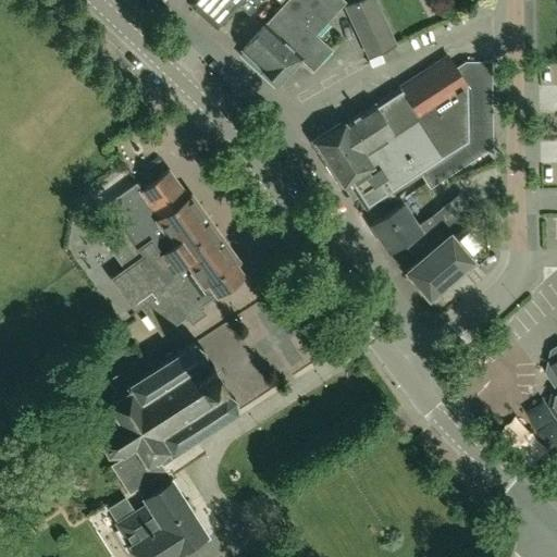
[(188,0),(188,1),(215,26),(236,3),(248,14),(259,0),(188,0)]
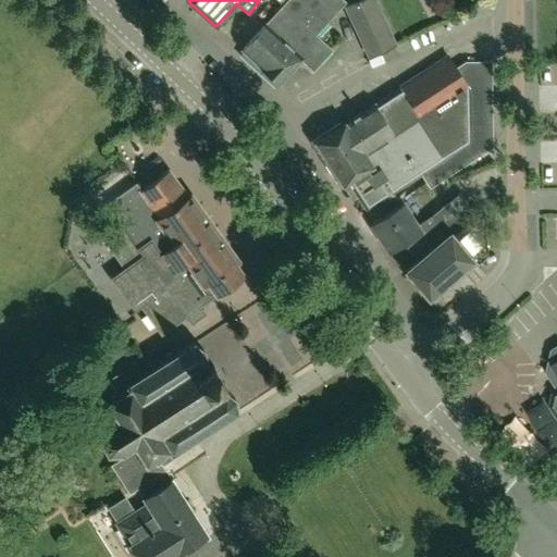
[(343,1),(341,0),(275,0),(281,4),(240,49),(279,84),(300,59),(312,70),(331,49),(313,34),(343,1)]
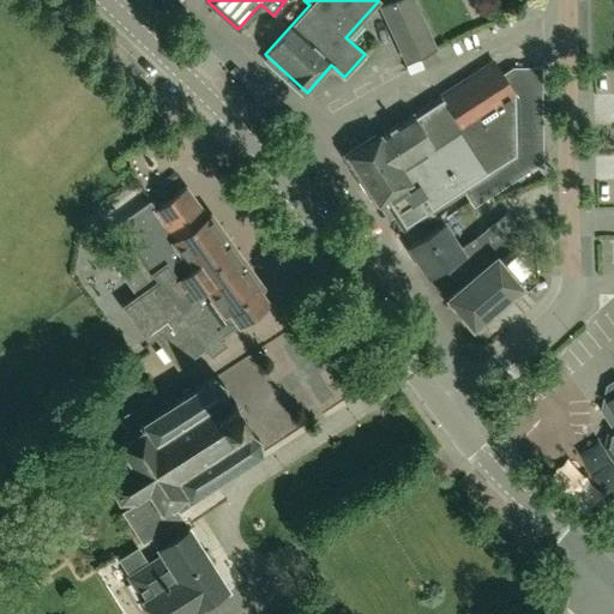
[(404,62),(433,49),(410,0),(395,0),(379,7),(404,62)]
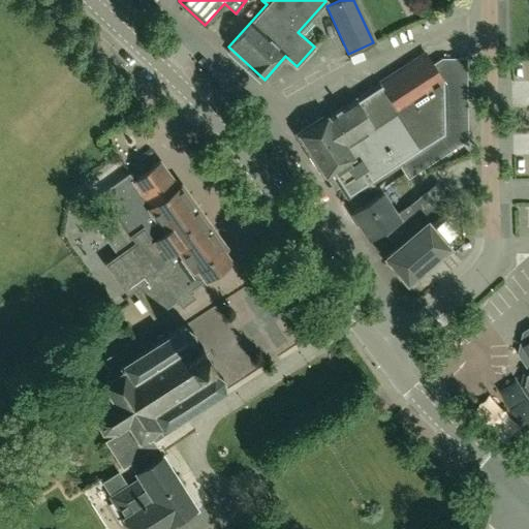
[(439,58),(431,64),(425,54),(383,81),(378,84),(354,100),(331,116),(300,135),(324,174),(329,172),(346,199),(398,166),(406,180),(467,141),(465,58),(439,58)]
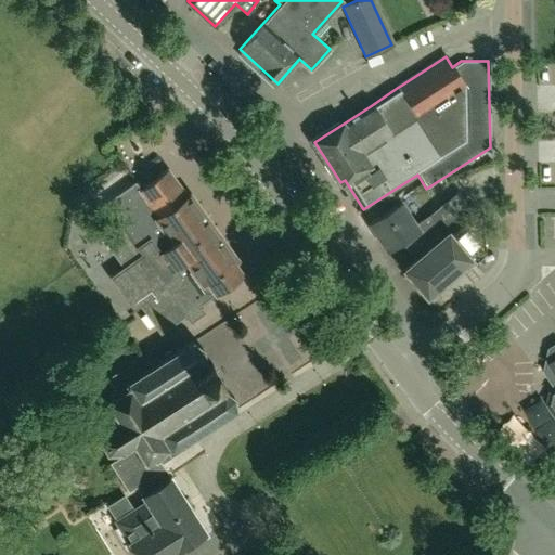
[(236,260),(189,193),(185,195),(166,169),(140,189),(134,181),(104,203),(119,222),(121,226),(103,240),(124,268),(112,276),(133,308),(139,304),(159,333),(186,314),(191,321),(203,312),(198,306),(215,295),(216,296),(243,276),(233,263),(236,260)]
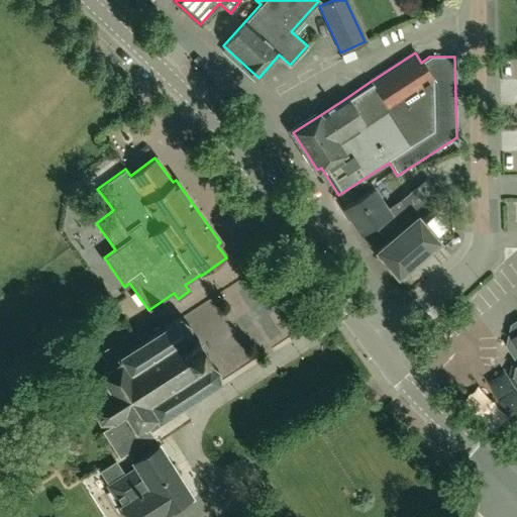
[(405,213),(423,199),(415,189),(398,203),(397,202),(387,209),(373,188),(342,208),(359,236),(374,227),(379,232),(389,224),(385,218),(389,214),(391,216),(401,209),(405,213)]
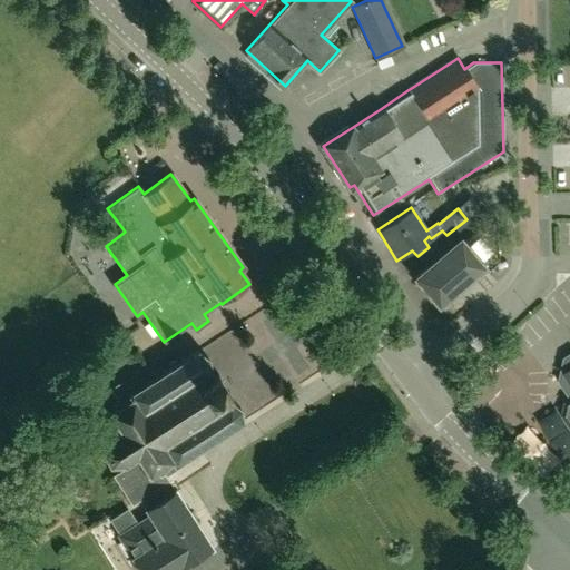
[(493,228),(475,229),(467,219),(446,235),(442,231),(431,238),(429,236),(424,241),(429,247),(418,256),(426,267),(413,278),(436,306),(465,282),(461,277),(472,267),(477,272),(480,275),(497,261),(493,228)]
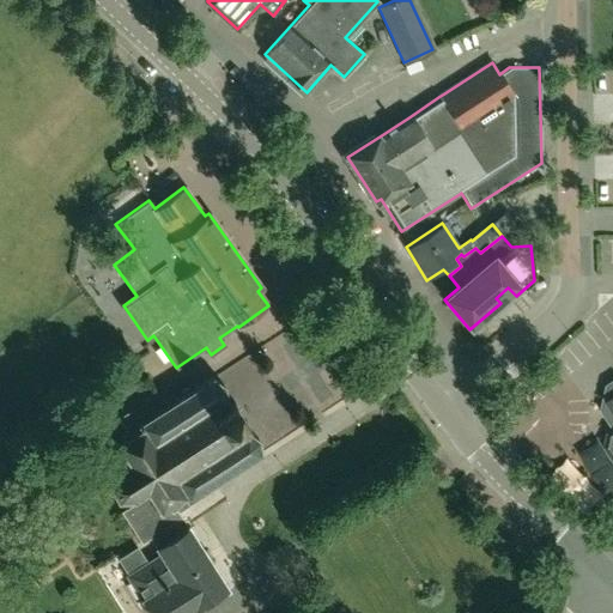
[(182,507),(177,501),(183,496),(186,501),(204,489),(207,492),(210,491),(206,487),(224,475),(226,479),(229,478),(226,474),(243,463),(246,468),(247,466),(244,462),(258,454),(261,455),(261,453),(260,453),(256,439),(247,431),(247,428),(244,424),(246,423),(234,402),(226,407),(223,402),(226,401),(223,386),(211,376),(196,386),(194,383),(193,384),(194,387),(177,398),(176,395),(174,398),(175,400),(158,410),(157,407),(156,408),(150,399),(117,419),(125,431),(120,434),(123,438),(117,443),(114,442),(113,445),(116,447),(125,461),(111,468),(111,471),(109,472),(111,475),(107,485),(104,486),(105,487),(108,486),(116,499),(115,502),(117,503),(119,501),(132,499),(133,504),(121,511),(141,542),(149,536),(161,556),(146,565),(137,550),(119,560),(129,576),(127,577),(150,612),(187,612),(225,589),(187,528),(186,528),(175,511),(182,507)]
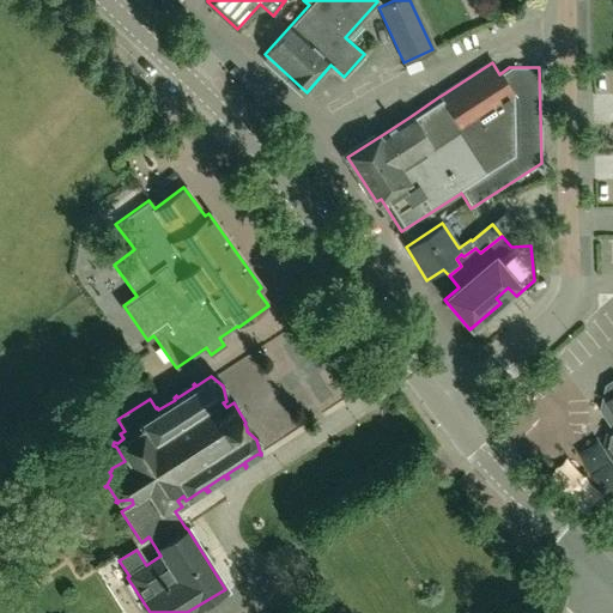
[(612,380),(607,384),(601,410),(612,428),(612,426),(612,434),(612,442),(612,443),(612,380)]
